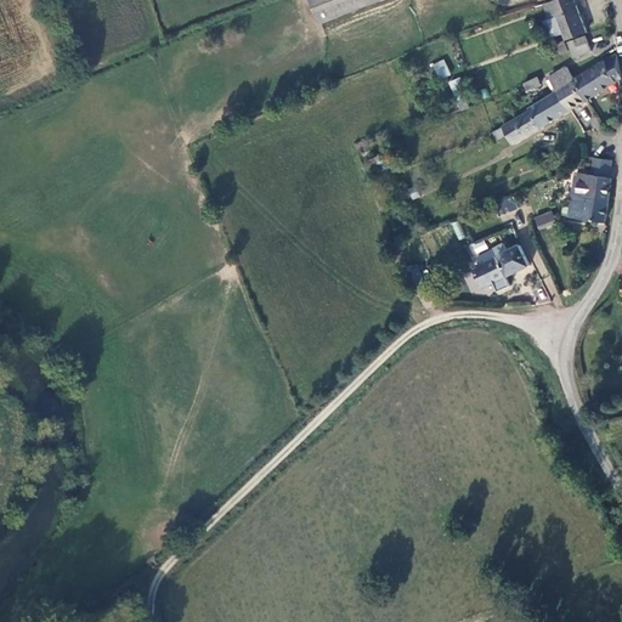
[(312,0),(324,26),(384,0),(312,0)]
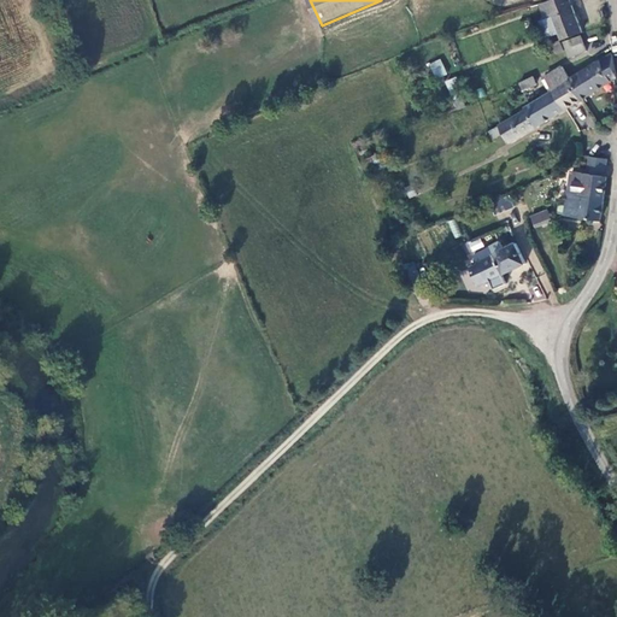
[(579,9),(575,0),(544,0),(548,17),(544,18),(550,34),(563,30),(565,39),(585,30),(576,9),(579,9)]
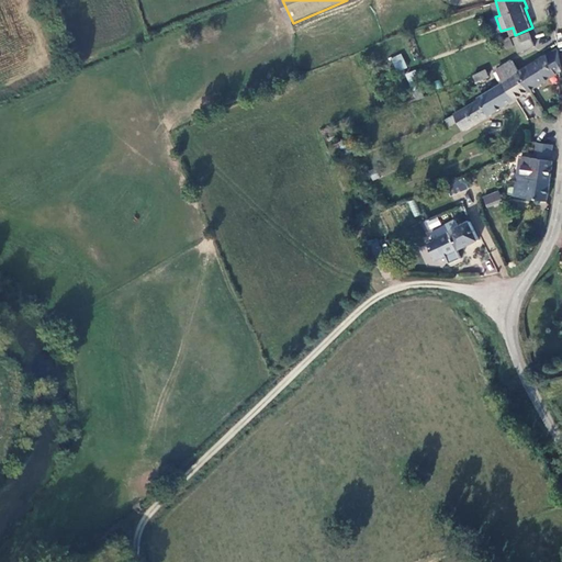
[(538,44),(531,30),(516,37),(523,52),(538,44)]
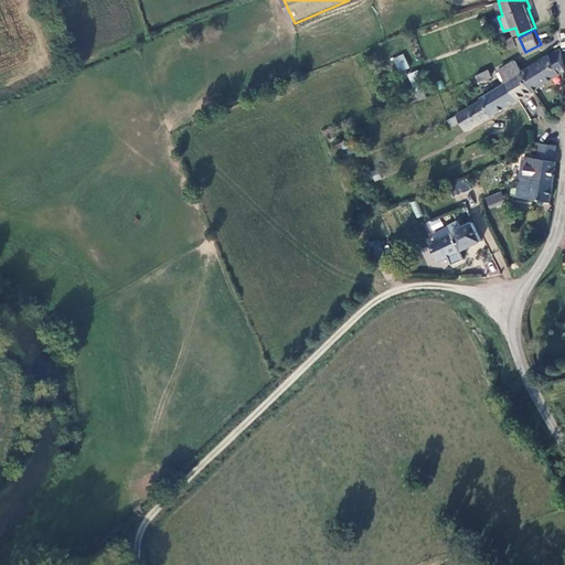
[(564,64),(562,48),(551,54),(532,66),(522,72),(535,88),(537,87),(564,70),(564,64)]
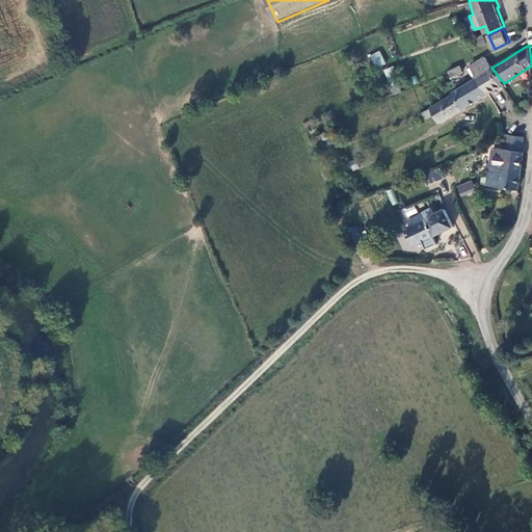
[(370,54),(374,68),(384,63),(379,51),(370,54)]
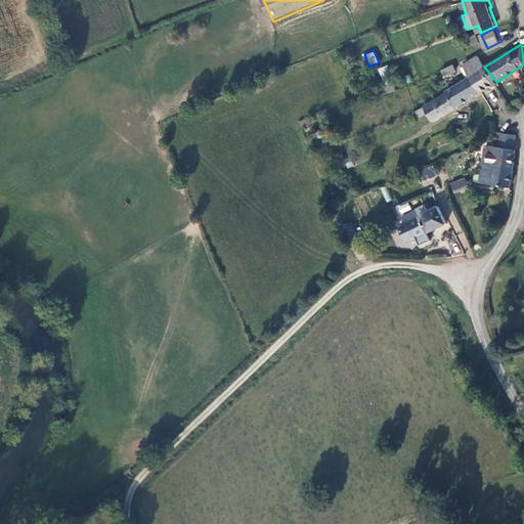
[(479,57),(469,63),(474,73),(481,90),(496,82),(484,67),(479,57)]
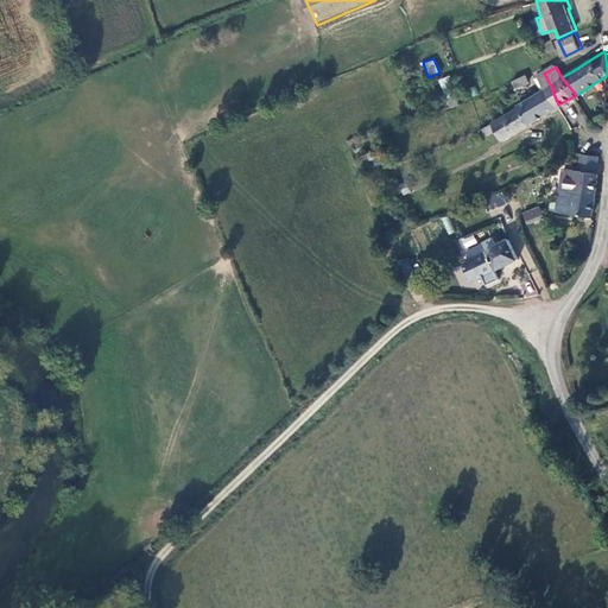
[(550,84),(544,74),(539,76),(546,87),(550,84)]
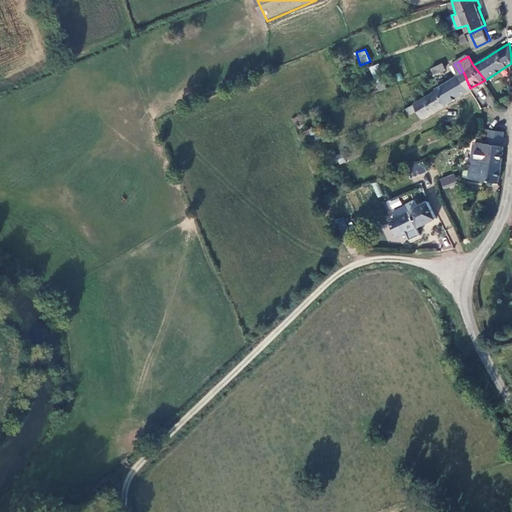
[(430,67),(432,76),(445,72),(443,63),(430,67)]
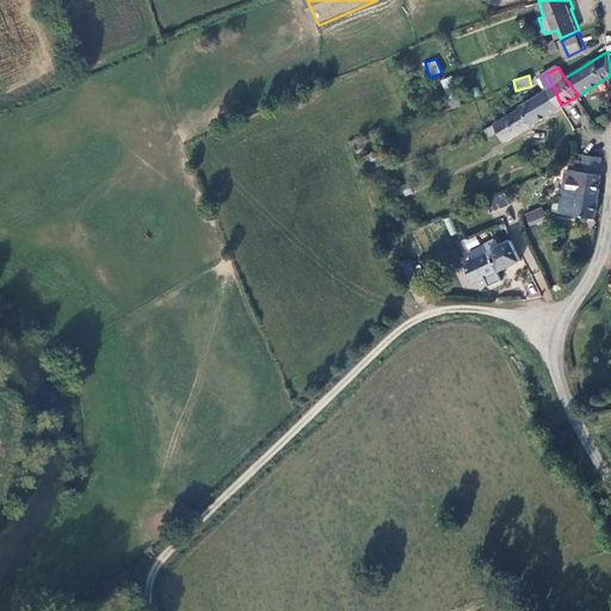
[(439,80),(446,94),(456,90),(449,76),(439,80)]
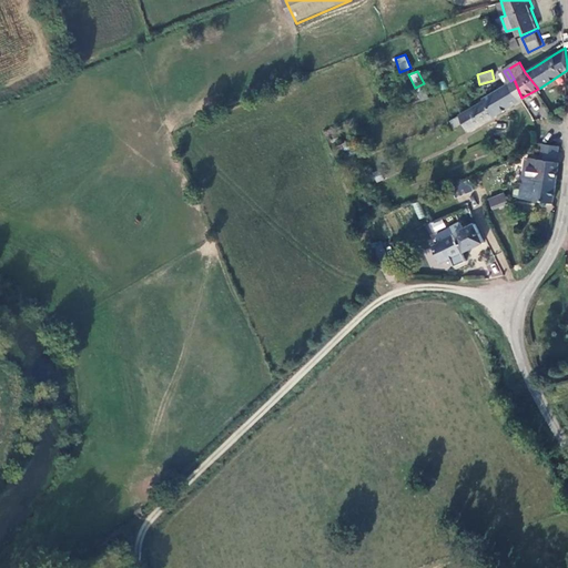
[(495,114),(521,98),(514,79),(510,81),(484,97),(486,99),(495,114)]
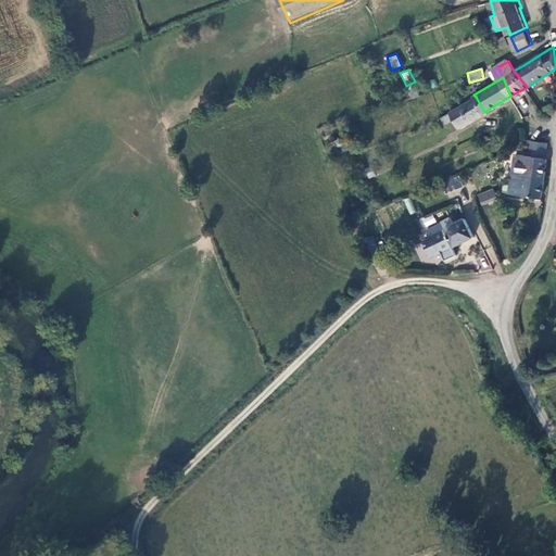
[(460,127),(484,112),(476,97),(451,112),(455,118),(460,127)]
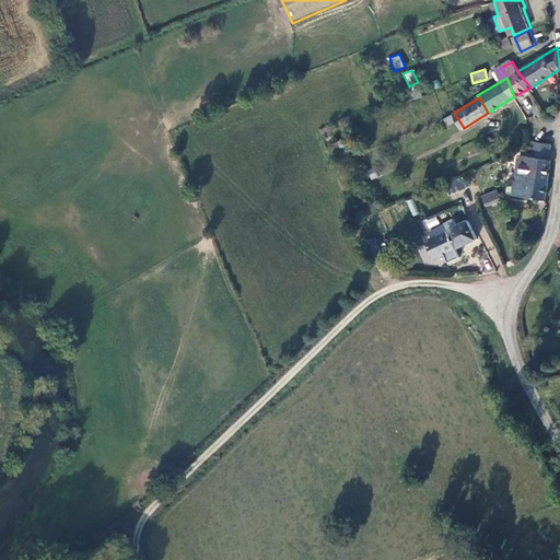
[(458,119),(454,113),(445,118),(450,125),(458,119)]
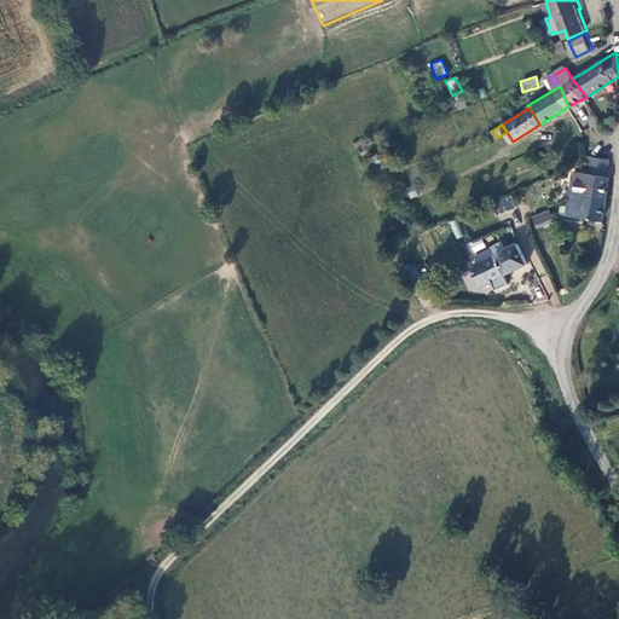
[(591,173),(608,175),(611,158),(594,156),(591,173)]
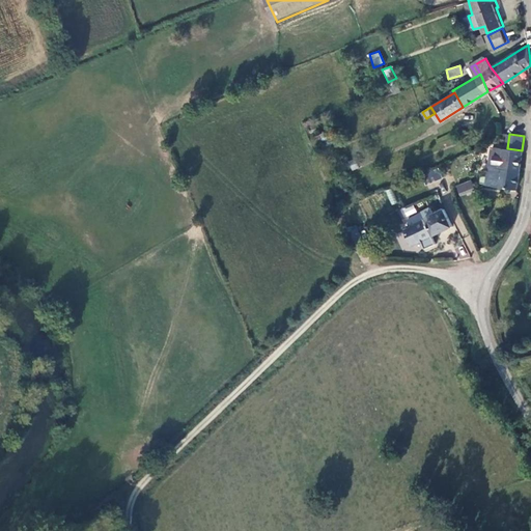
[(522,150),(507,148),(493,146),(486,185),(518,189),(524,150),(522,150)]
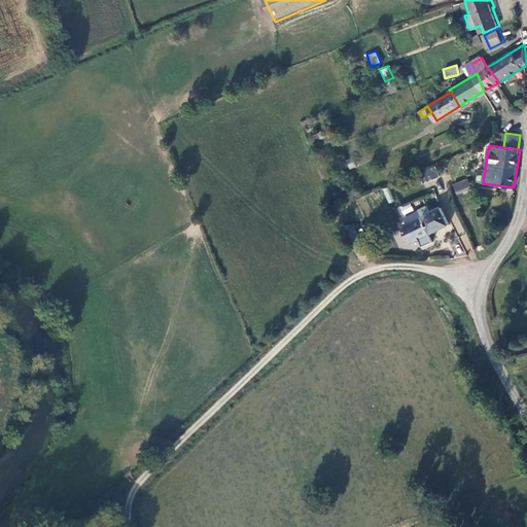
[(466,178),(452,184),(456,194),(470,188),(466,178)]
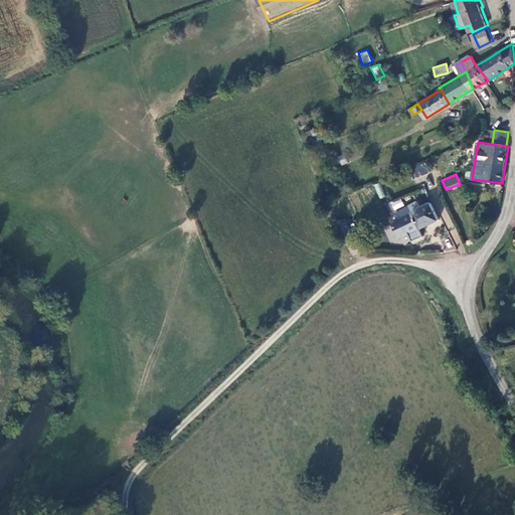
[(385,196),(380,183),(374,185),(379,198),(385,196)]
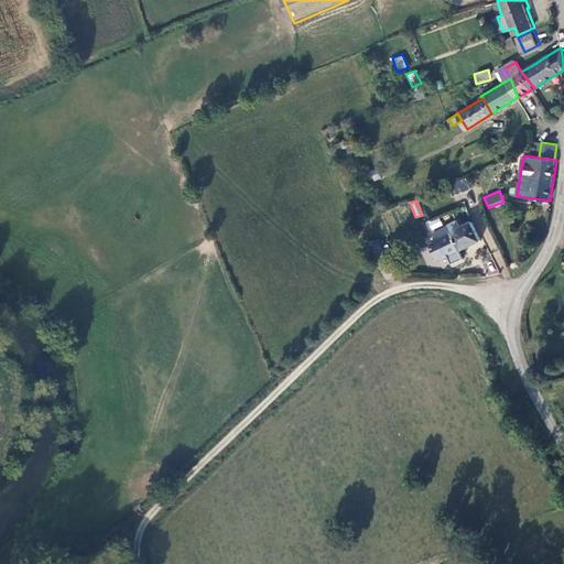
[(440,217),(425,221),(429,230),(442,226),(440,217)]
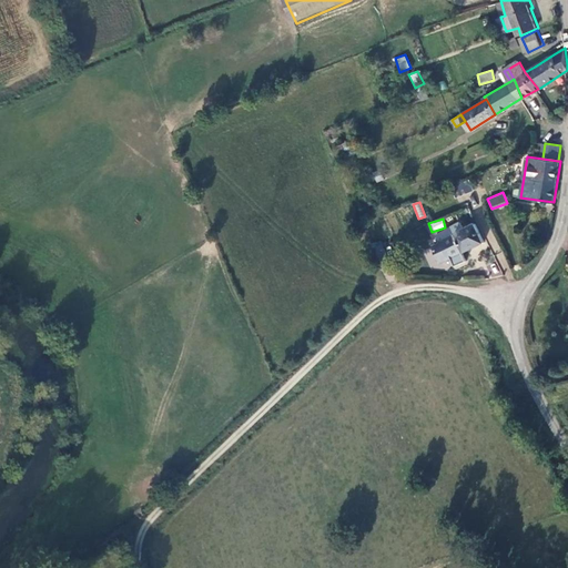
[(437,252),(442,261),(483,240),(475,223),(460,230),(457,222),(450,225),(454,233),(440,240),(443,244),(438,246),(440,251),(437,252)]
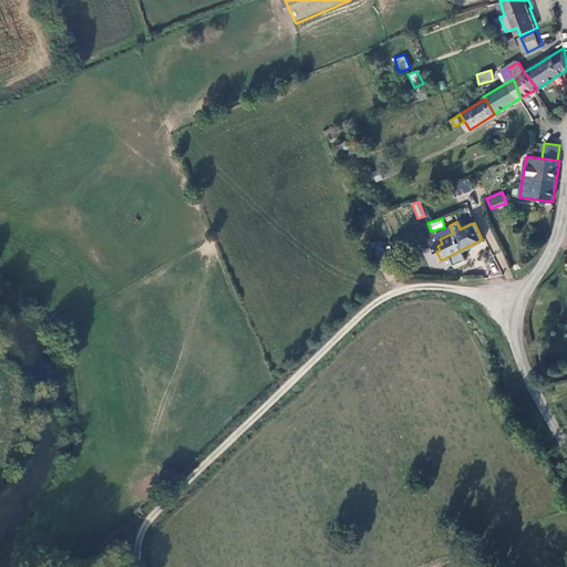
[(492,230),(485,233),(492,250),(498,248),(492,230)]
